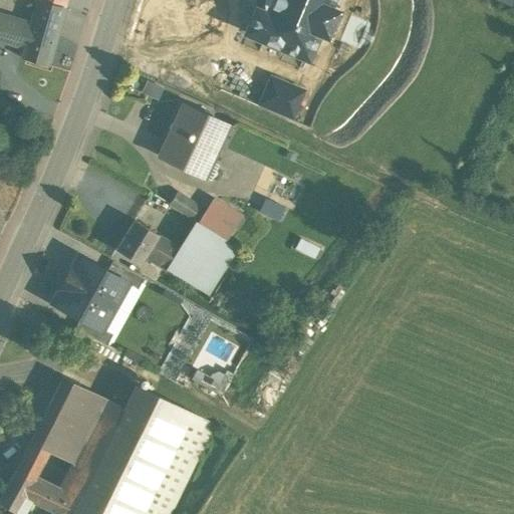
[(331,0),(259,0),(245,33),(307,59),(318,33),(326,37),(337,11),(329,8),(331,0)]
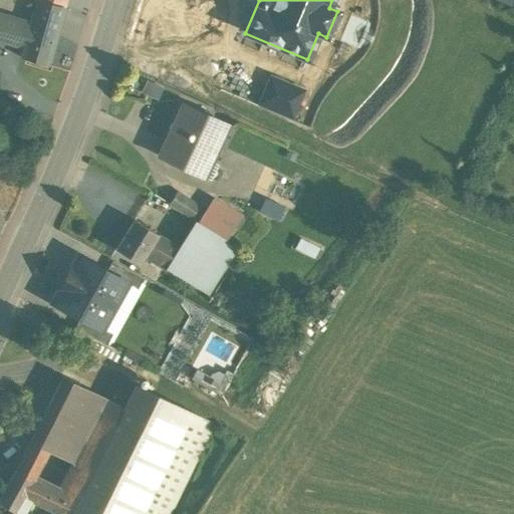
[(62,8),(42,1),(40,6),(39,11),(34,27),(55,33),(62,8)]
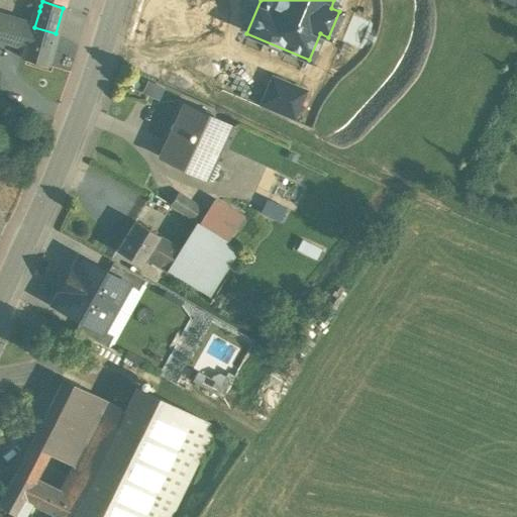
[(34,27),(2,17),(0,22),(0,40),(23,48),(20,58),(45,66),(56,33),(34,27)]
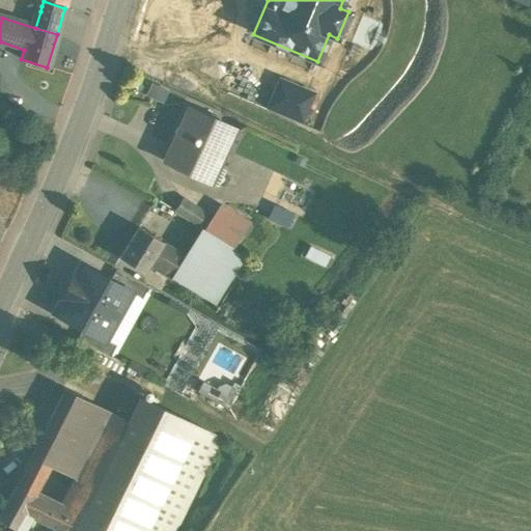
[(314,94),(279,81),(268,107),(303,122),(314,94)]
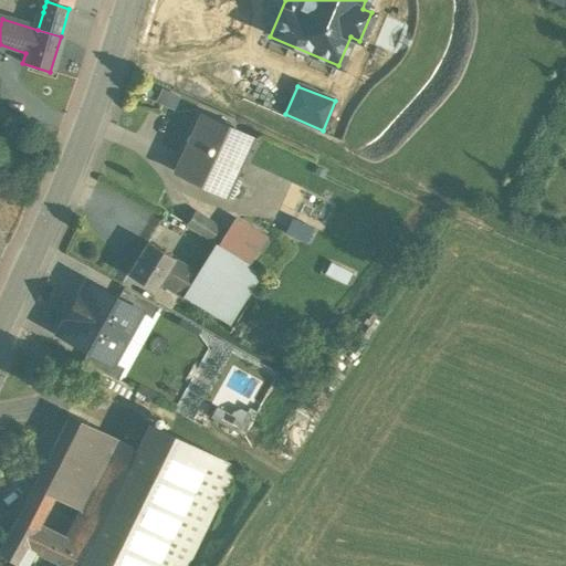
[(249,138),(200,115),(174,170),(222,194),(249,138)]
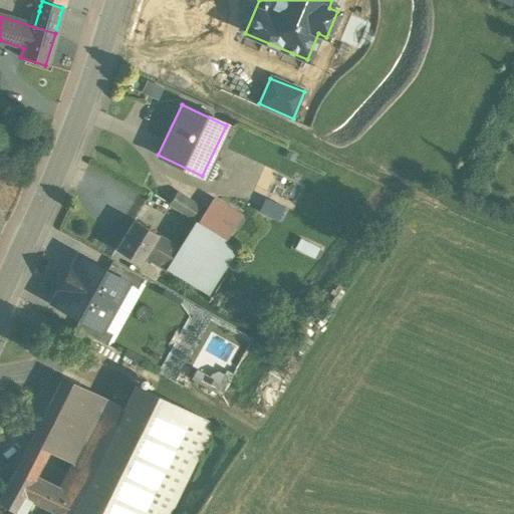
[(199,207),(177,192),(169,205),(191,219),(199,207)]
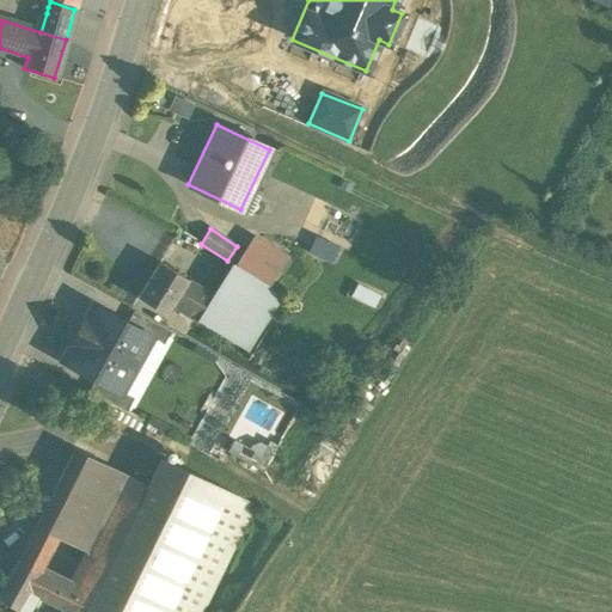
[(316,233),(308,249),(331,259),(338,244),(316,233)]
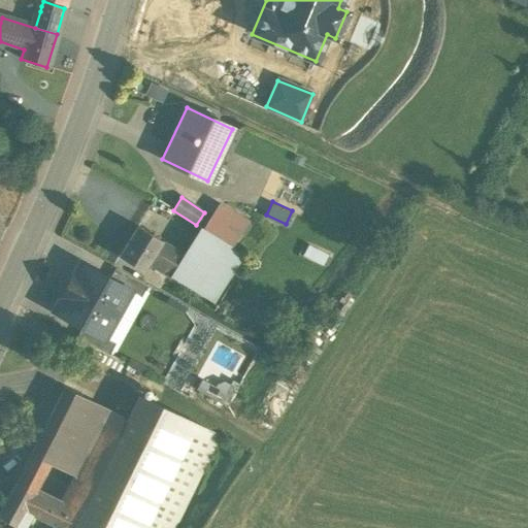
[(248,221),(219,204),(202,229),(221,240),(231,246),(239,234),(246,223),(248,221)]
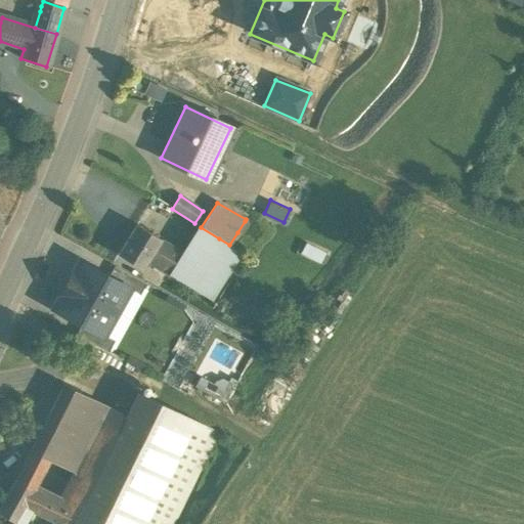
[(245,221),(237,232),(242,234),(248,224),(245,221)]
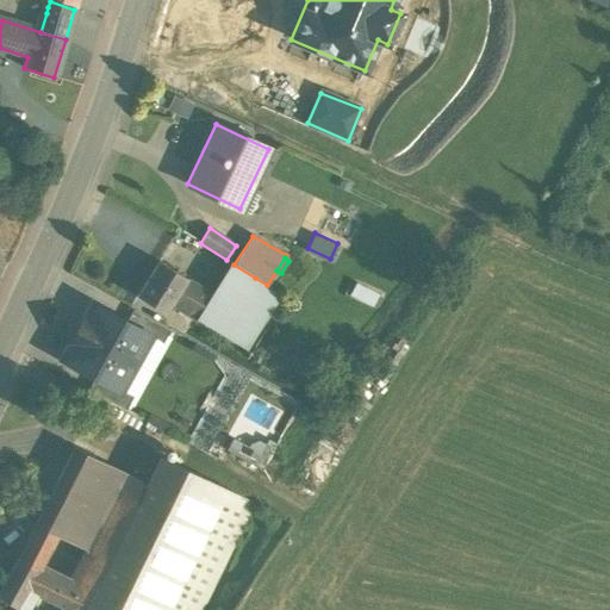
[(186,279),(159,261),(138,294),(166,312),(172,304),(186,279)]
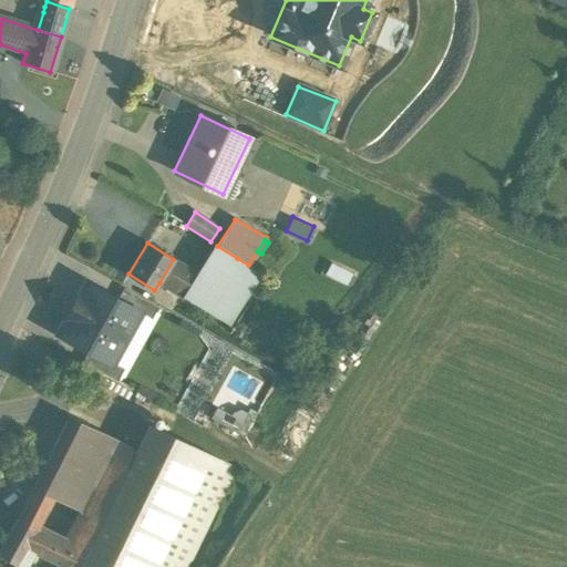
[(217,246),(215,245),(214,247),(215,247),(198,275),(196,274),(182,297),(229,326),(260,275),(236,259),(237,258),(217,246)]
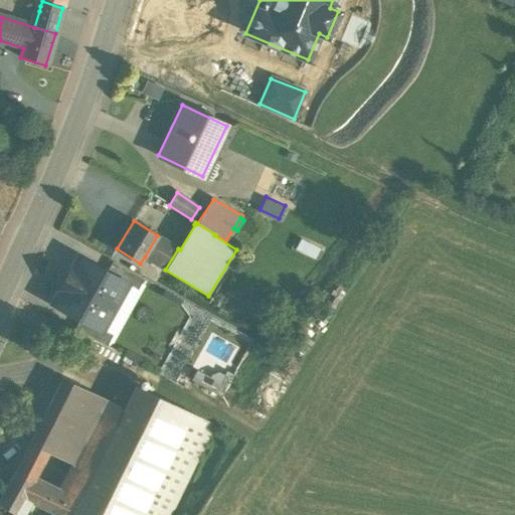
[(178,248),(157,235),(145,256),(165,270),(178,248)]
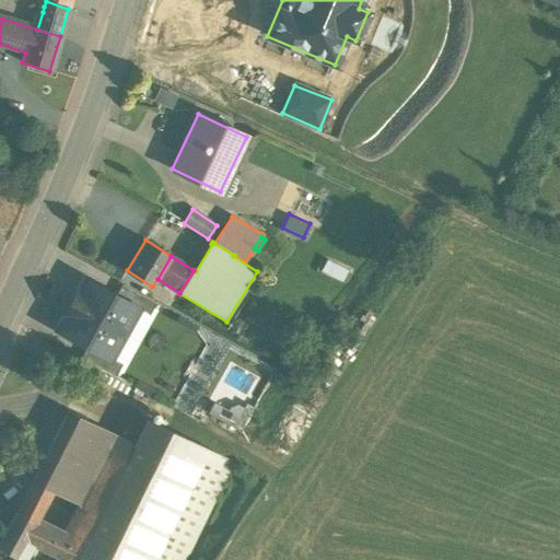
[(116,296),(84,279),(76,293),(78,294),(72,305),(125,334),(138,310),(139,308),(116,296)]
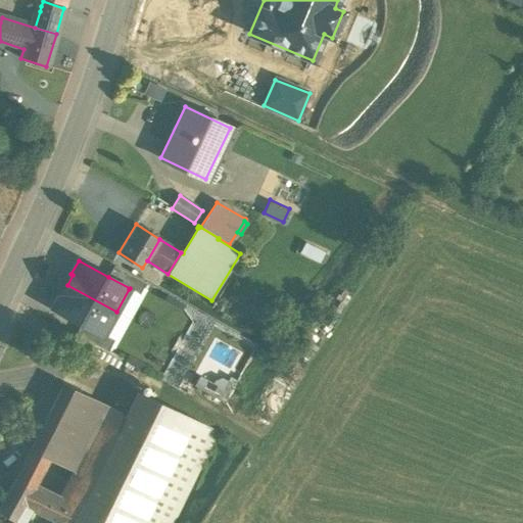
[(146,284),(114,266),(108,277),(130,288),(129,289),(140,295),(146,284)]
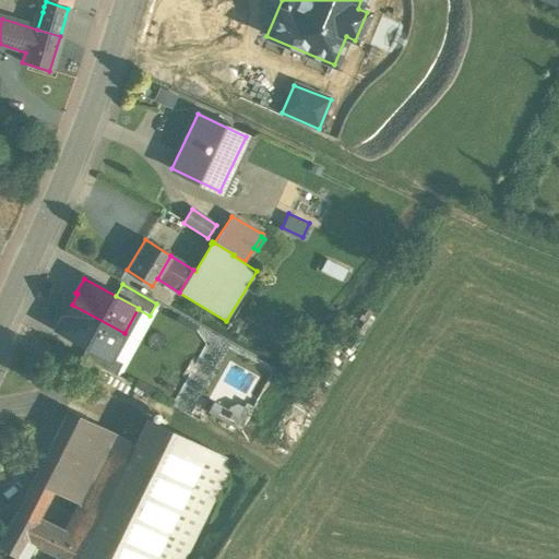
[(125,333),(72,305),(66,314),(64,313),(56,329),(87,346),(110,358),(111,357),(125,333)]
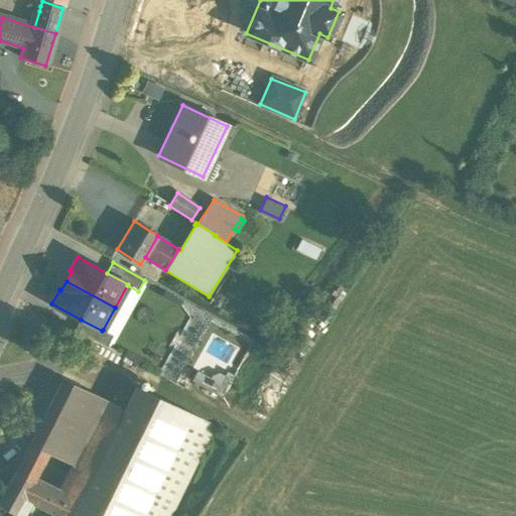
[(102,331),(81,319),(75,330),(107,348),(113,336),(103,330),(102,331)]
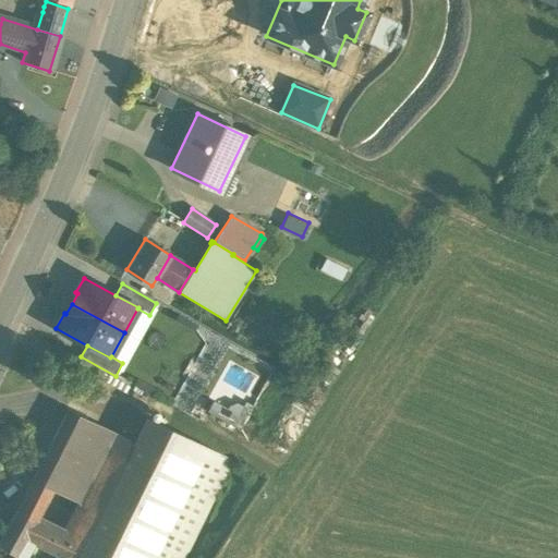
[(135,443),(67,409),(57,428),(102,450),(136,466),(145,448),(135,443)]
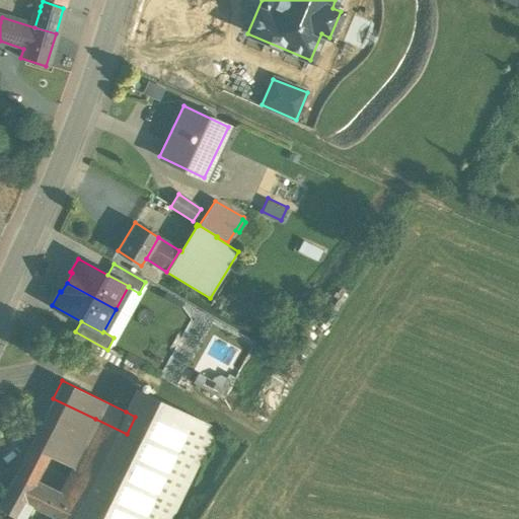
[(139,441),(116,490),(100,518),(169,518),(215,428),(137,390),(126,412),(135,417),(127,434),(139,441)]
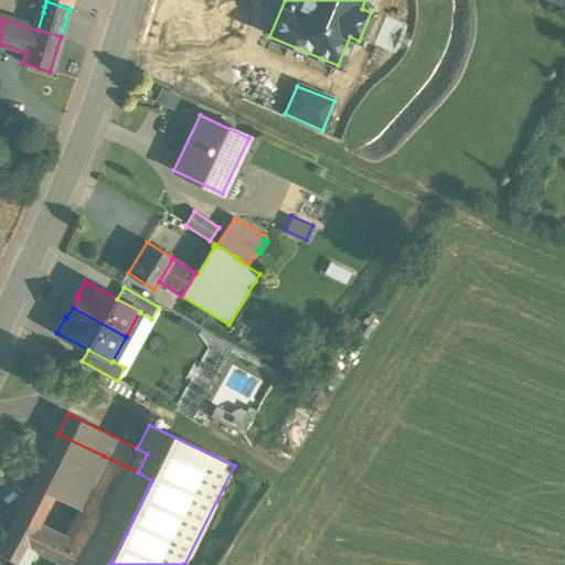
[(104,456),(57,434),(43,464),(89,487),(104,456)]
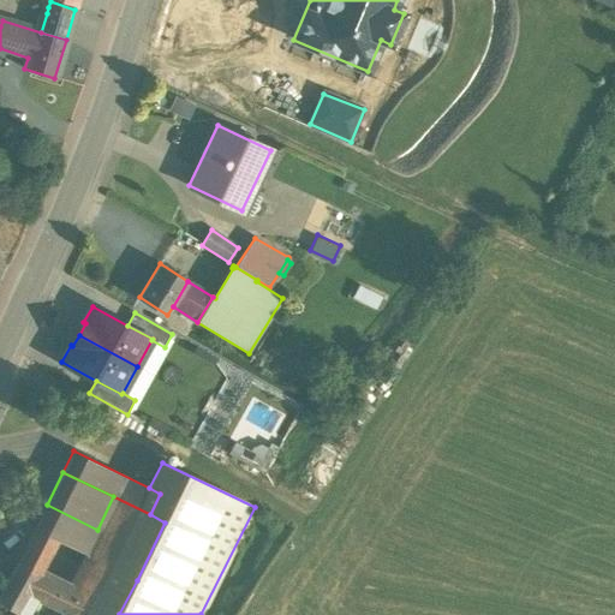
[(150,514),(113,496),(97,530),(89,548),(87,554),(91,556),(90,559),(137,580),(165,523),(150,514)]
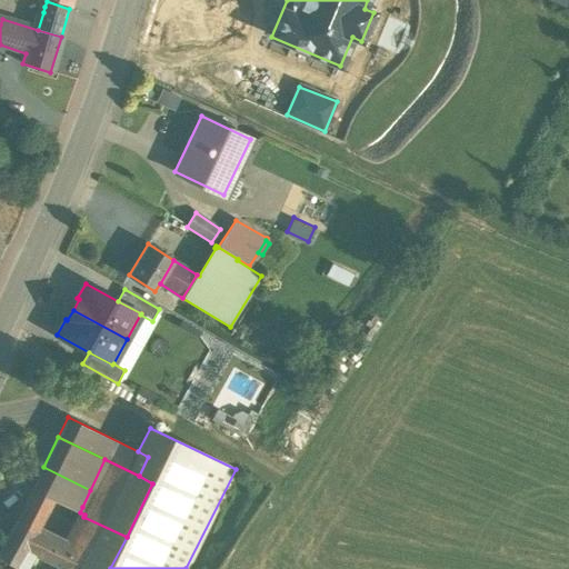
[(90,490),(43,467),(17,521),(35,530),(55,493),(77,505),(82,507),(90,490)]
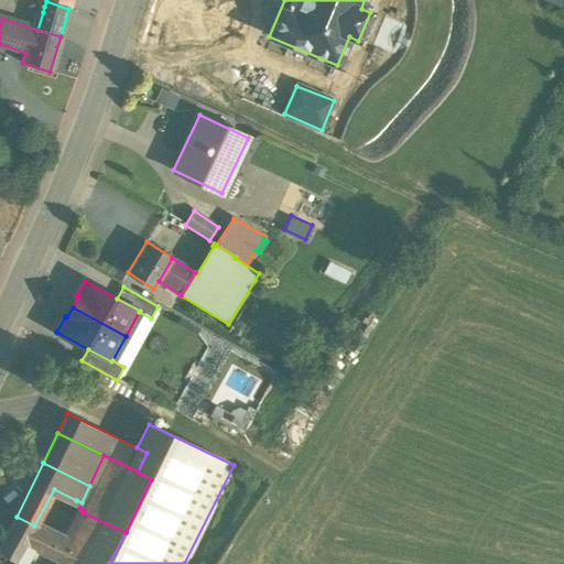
[(109,563),(126,532),(83,512),(68,542),(60,561),(66,563),(109,563)]
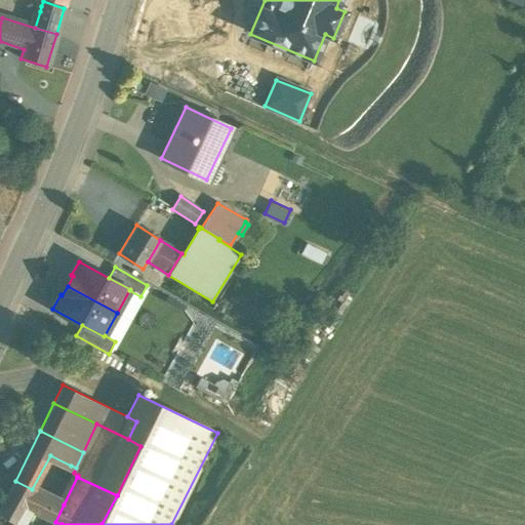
[(32,489),(15,481),(0,509),(0,514),(14,521),(22,506),(31,510),(55,522),(64,505),(32,489)]
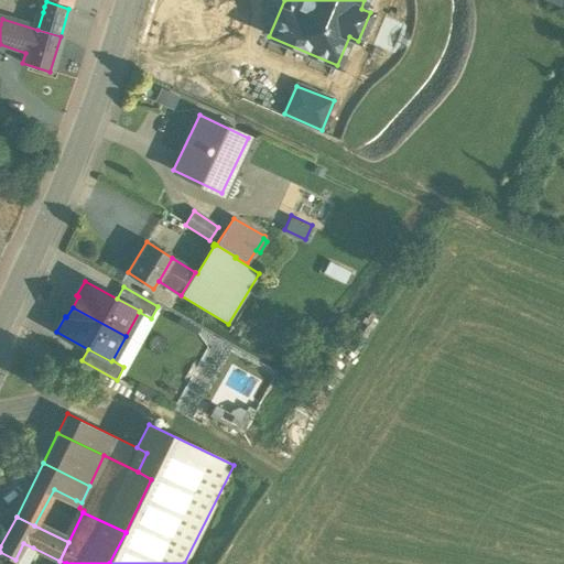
[(33,548),(23,543),(15,560),(24,563),(33,548)]
